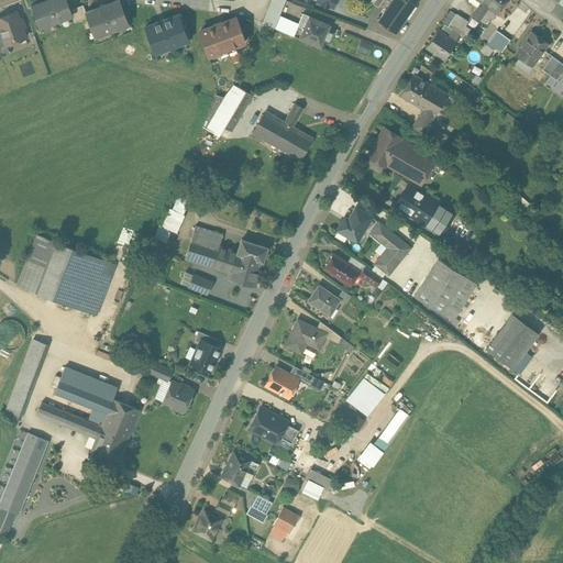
[(66,0),(46,0),(32,6),(39,26),(72,14),(70,10),(66,0)]
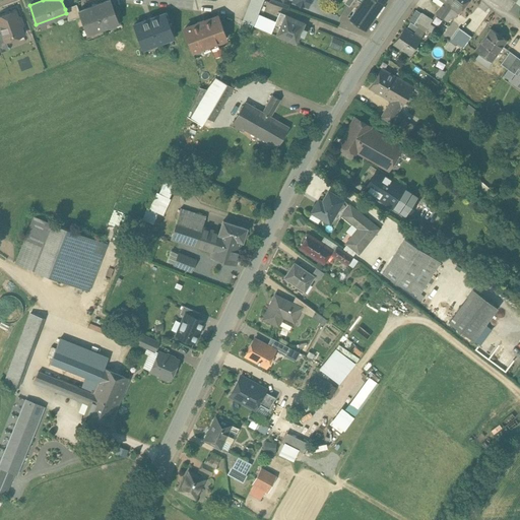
[(108,0),(79,10),(78,11),(80,16),(87,34),(119,22),(110,0),(108,0)]
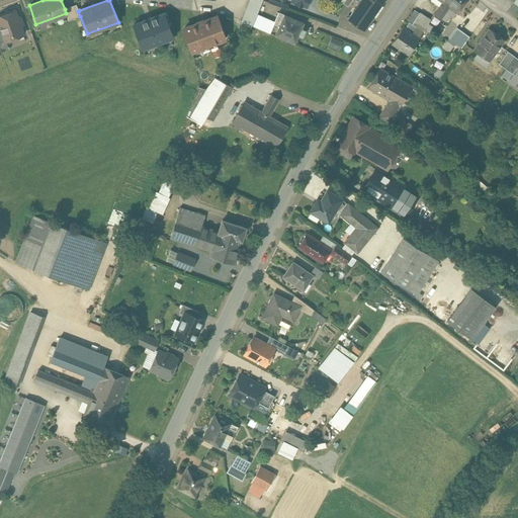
[(249,0),(241,20),(252,24),(253,24),(262,0),(249,0)]
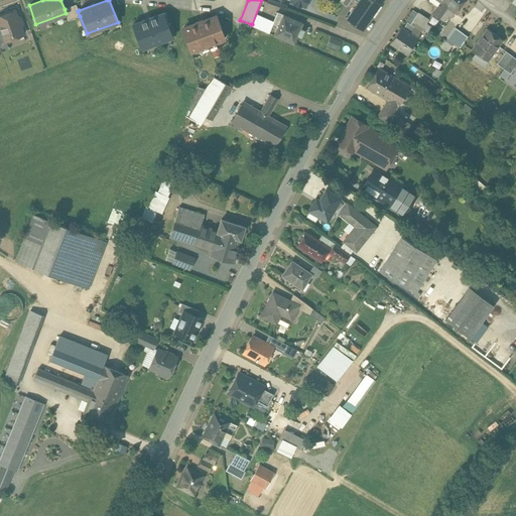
[(360,0),(348,18),(362,28),(380,3),(379,3),(374,0),(360,0)]
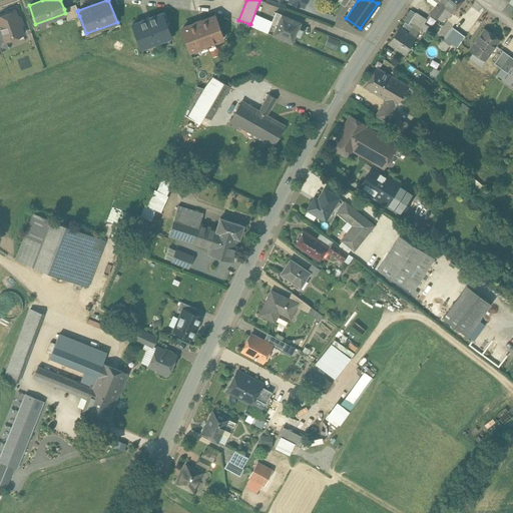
[(434,0),(438,3),(431,14),(437,19),(445,7),(452,13),(462,0),(434,0)]
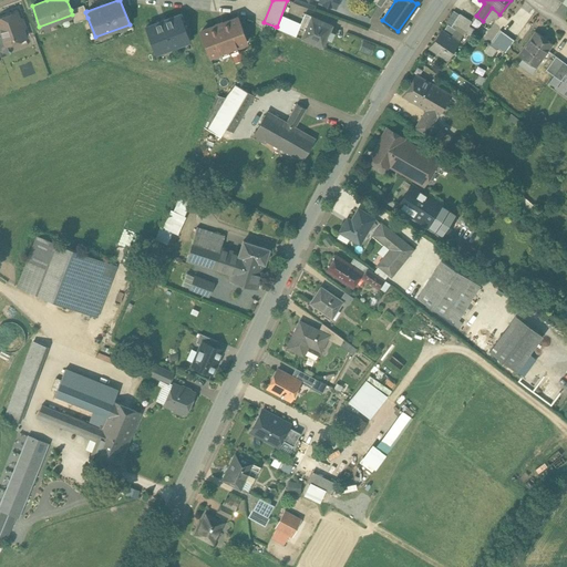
[(83,4),(71,10),(72,14),(75,22),(88,18),(85,12),(86,11),(83,4)]
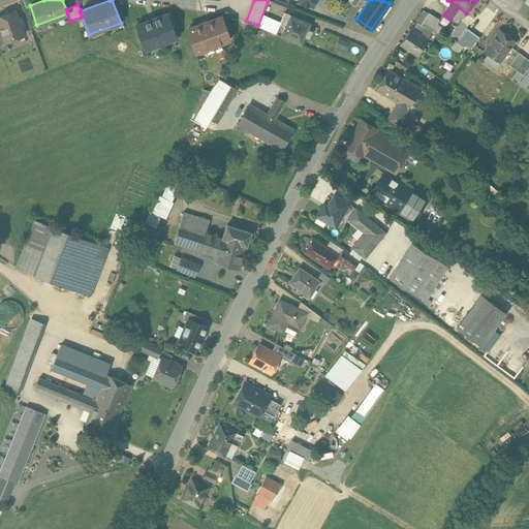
[(16,10),(0,16),(0,26),(2,33),(5,41),(6,41),(24,35),(22,27),(23,24),(21,18),(18,17),(16,10)]
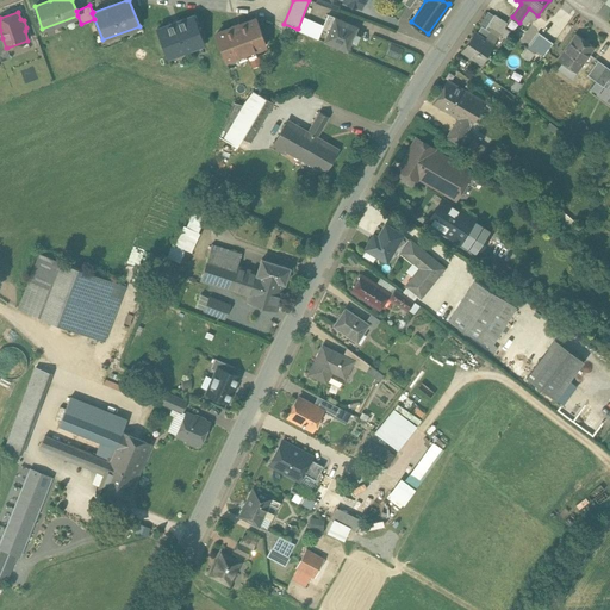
[(358,26),(328,14),(323,25),(321,31),(322,31),(328,33),(324,41),(347,50),(352,41),(356,43),(359,36),(354,33),(358,26)]
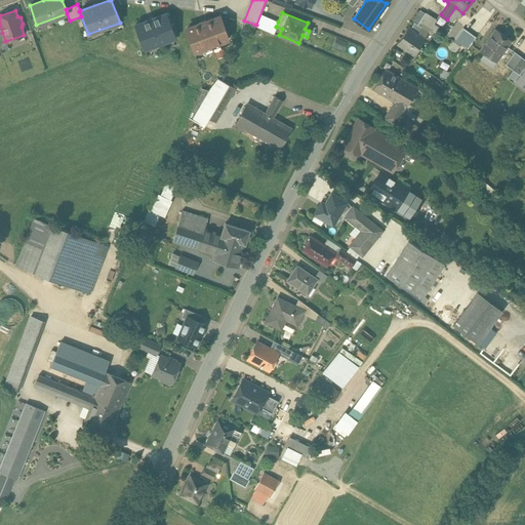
[(437,19),(426,12),(419,23),(435,33),(439,28),(434,24),(437,19)]
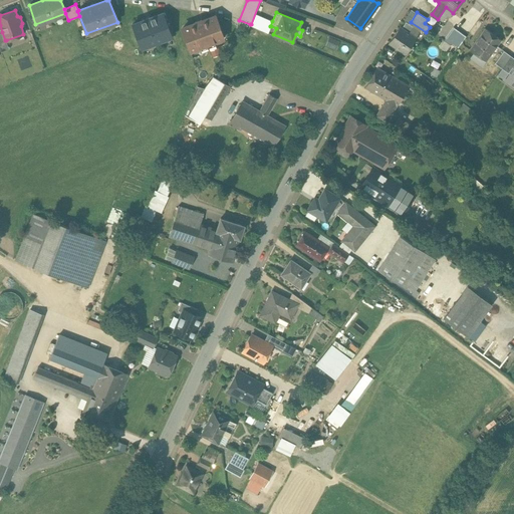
[(163,13),(133,24),(141,48),(172,36),(163,13)]
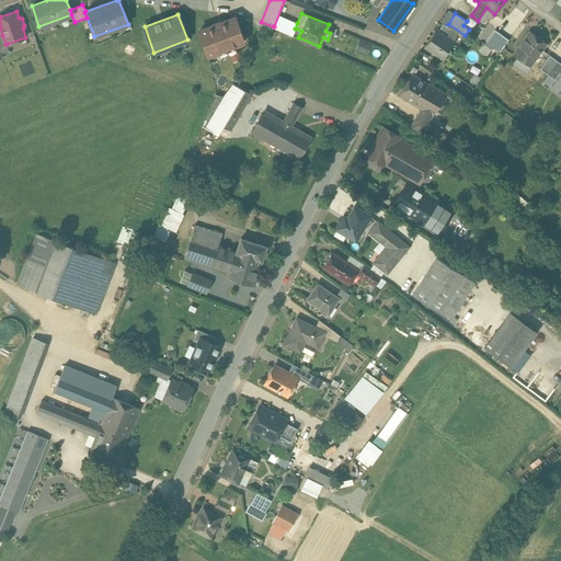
[(297,23),(279,15),(274,27),(293,36),(296,29),(295,29),(297,23)]
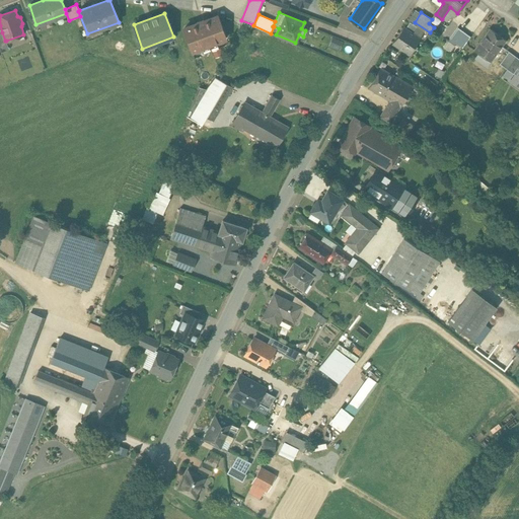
[(218,16),(204,21),(203,20),(197,22),(198,23),(183,28),(192,51),(226,38),(218,16)]
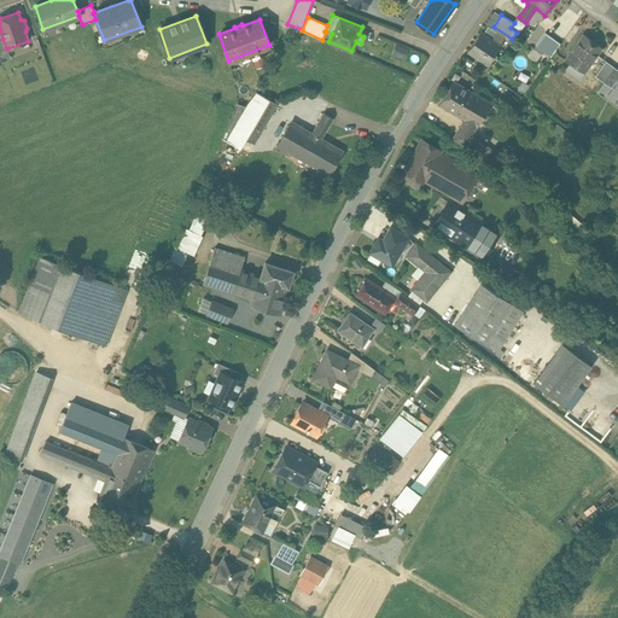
[(287,24),(285,31),(298,36),(301,29),(287,24)]
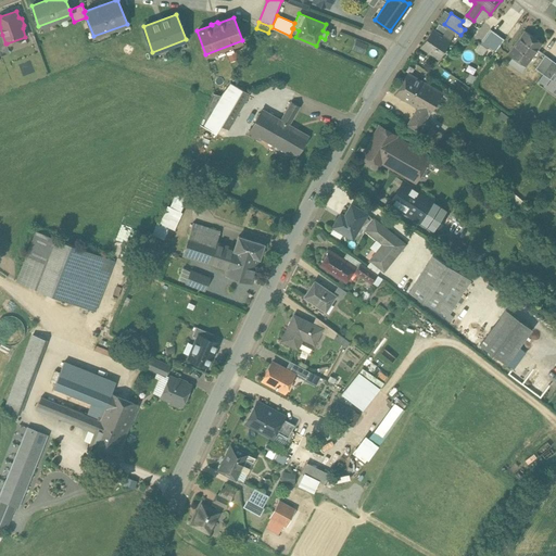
[(446,28),(439,24),(434,30),(432,29),(420,46),(438,58),(450,41),(442,36),(446,28)]
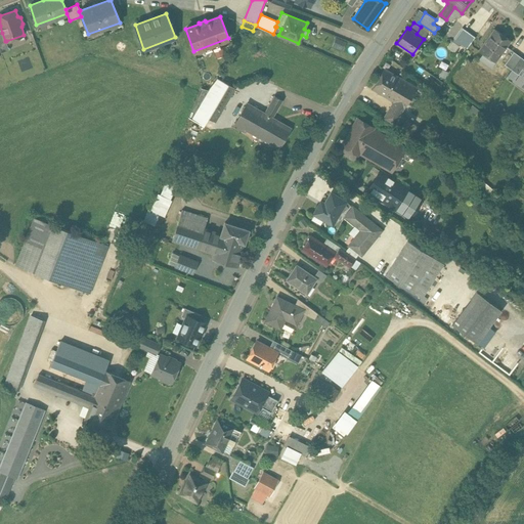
[(475,37),(463,28),(454,39),(467,48),(475,37)]
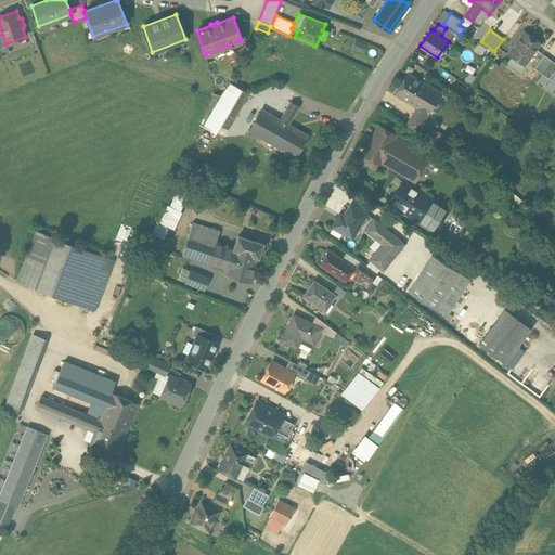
[(524,30),(507,53),(512,56),(507,63),(520,73),(541,43),(524,30)]
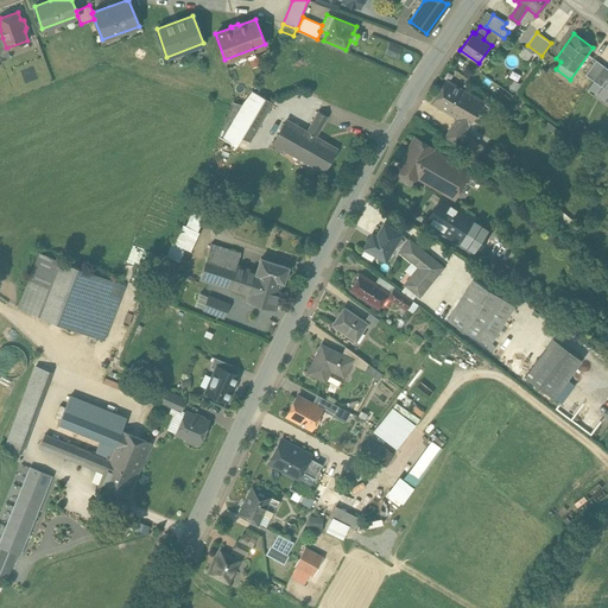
[(2,38),(0,38),(0,57),(1,61),(11,57),(7,48),(6,48),(2,38)]
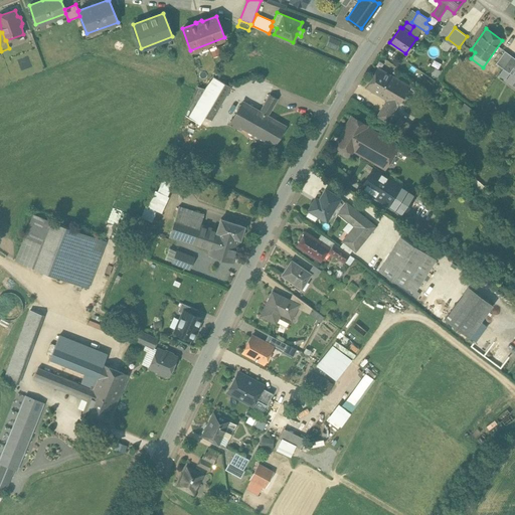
[(330,35),(326,44),(337,49),(341,40),(330,35)]
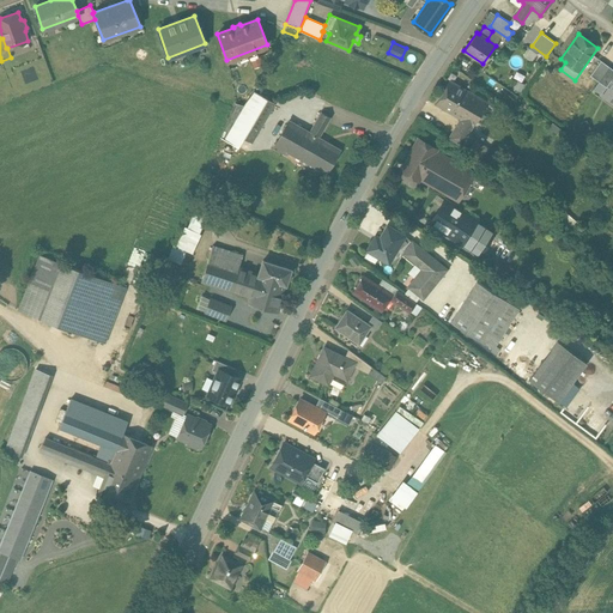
[(536,54),(529,49),(525,55),(532,60),(536,54)]
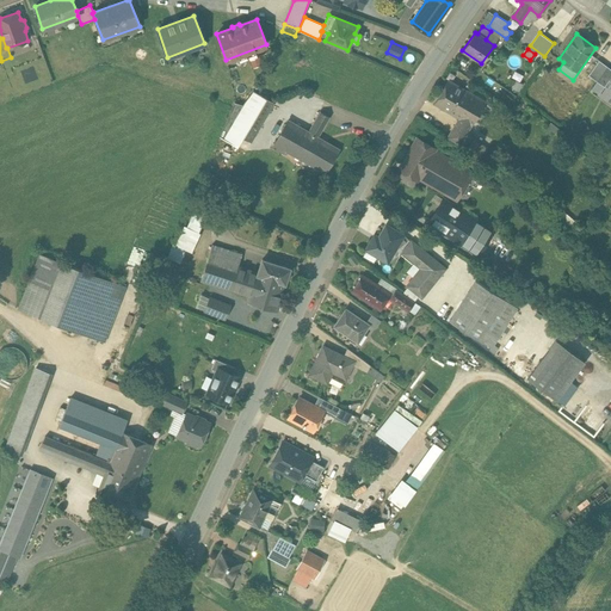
[(599,61),(588,75),(597,81),(608,67),(599,61)]
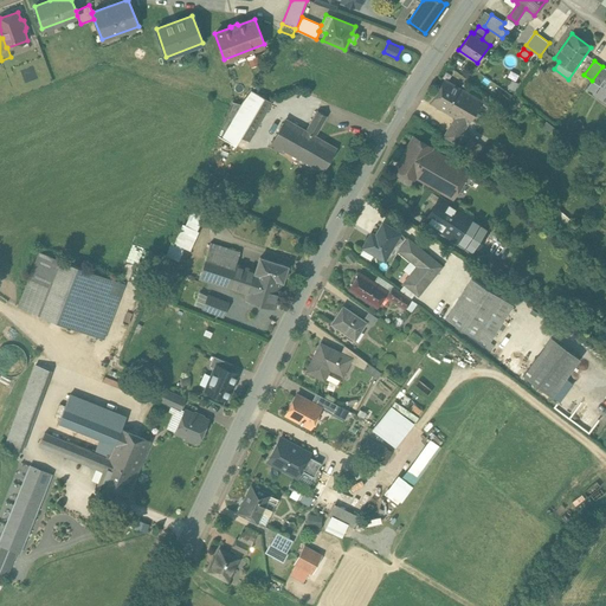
[(605,69),(603,66),(592,81),(599,86),(605,78),(605,77),(605,75),(605,69)]
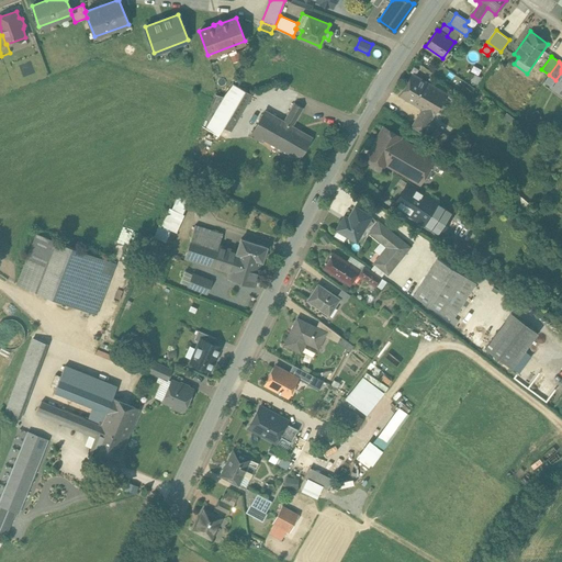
[(446,93),(413,74),(400,96),(434,115),(446,93)]
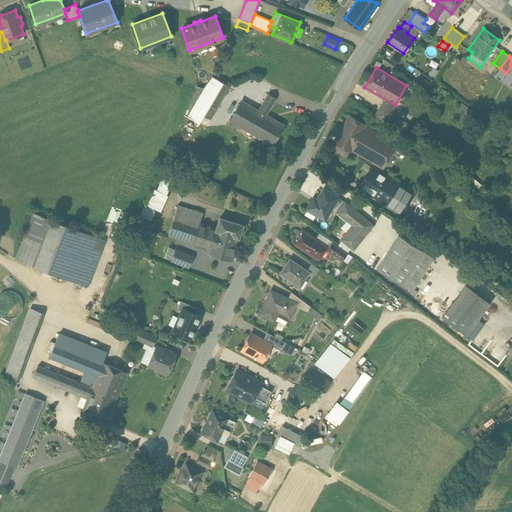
[(204,115),(197,112),(217,79),(212,76),(203,88),(196,86),(184,115),(199,123),(204,115)]
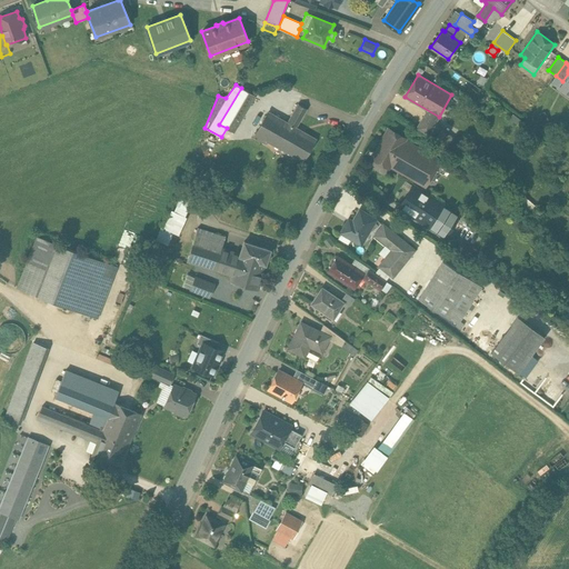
[(241,88),(219,125),(227,128),(233,132),(255,96),(241,88)]
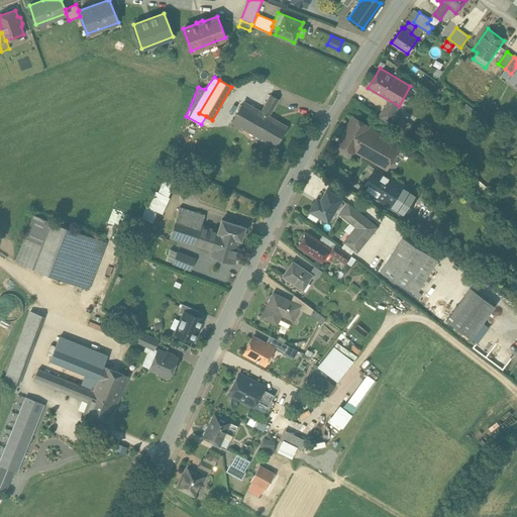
[(261,112),(243,103),(231,125),(245,132),(246,129),(260,136),(271,118),(269,117),(279,99),(271,95),(261,112)]
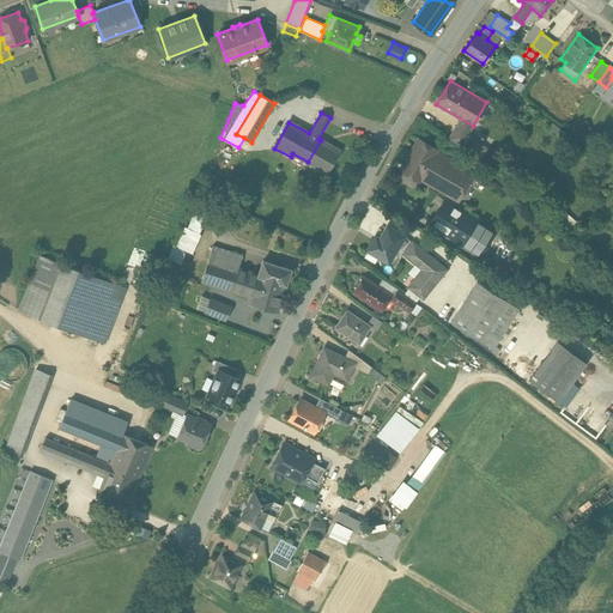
[(472,128),(460,121),(449,138),(461,145),(467,135),(472,128)]
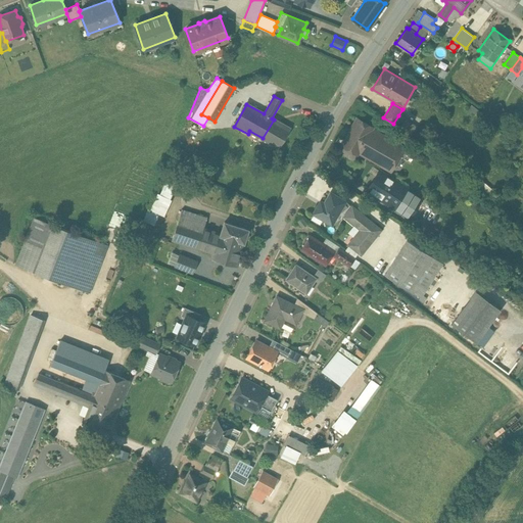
[(406,121),(398,115),(393,124),(392,126),(398,131),(399,130),(398,130),(406,121)]
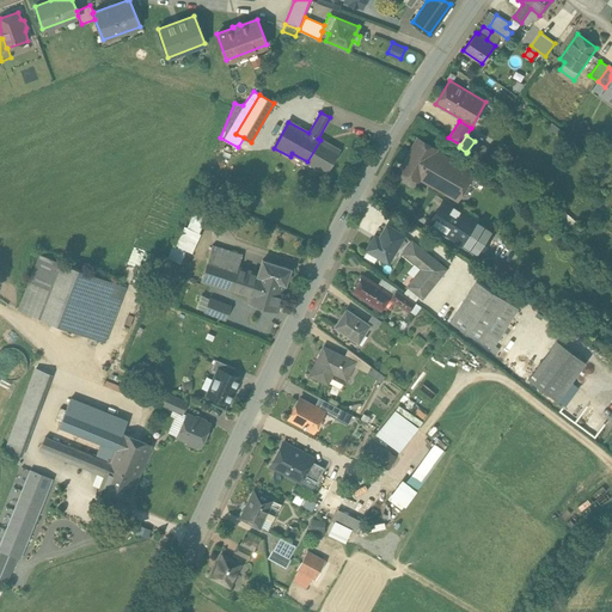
[(338,151),(320,140),(307,161),(325,171),(338,151)]
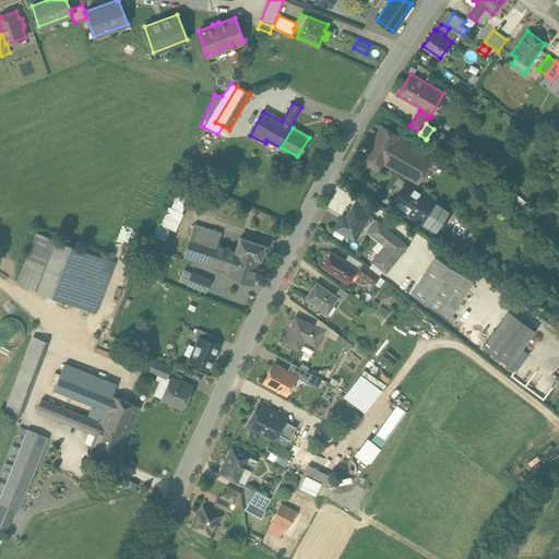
[(382,128),(366,155),(381,164),(382,162),(396,139),(397,137),(382,128)]
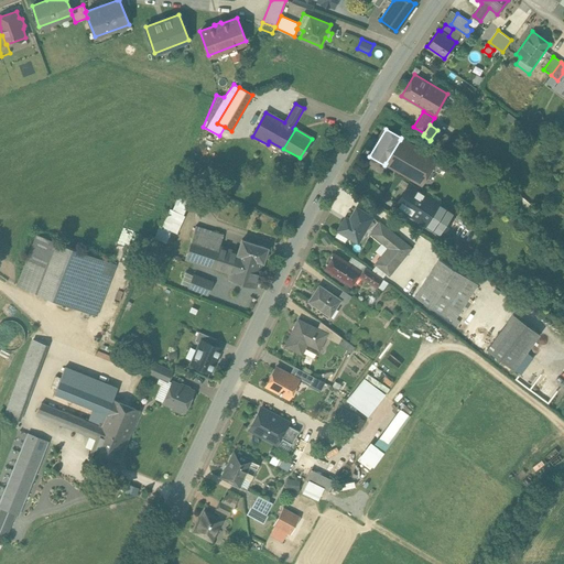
[(437,130),(430,140),(431,140),(436,144),(444,134),(437,130)]
